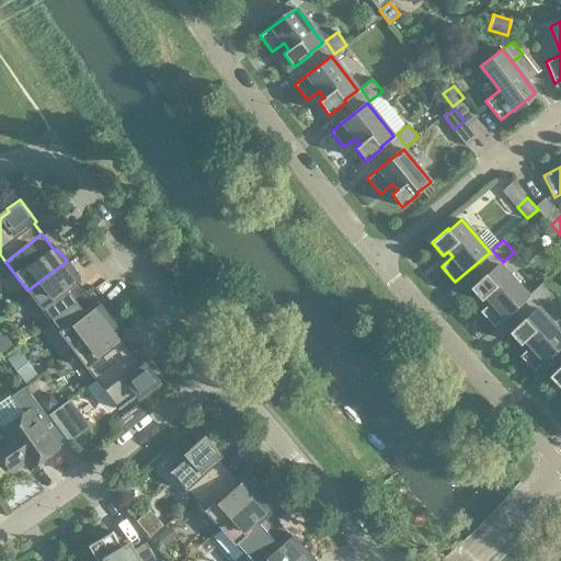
[(77,274),(67,261),(27,290),(50,321),(87,293),(75,276),(77,274)]
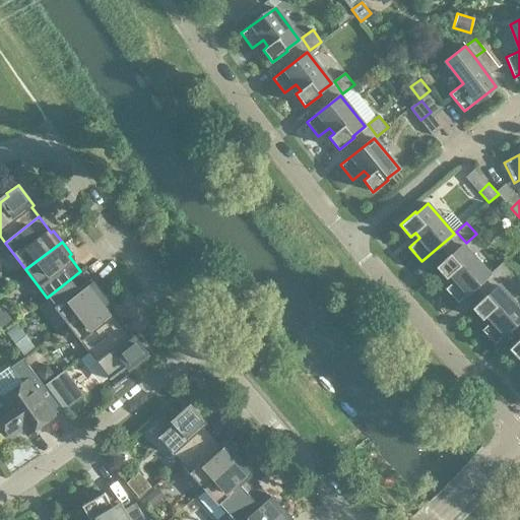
[(490,274),(463,245),(452,255),(450,253),(436,266),(446,277),(451,274),(456,279),(445,288),(458,303),(490,274)]
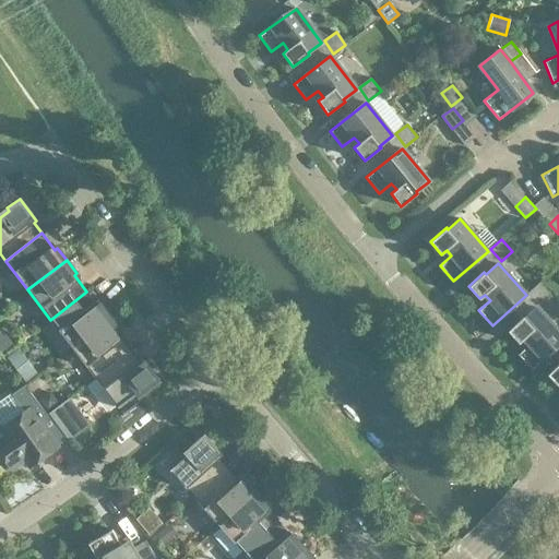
[(527,293),(539,305),(550,294),(539,283),(527,293)]
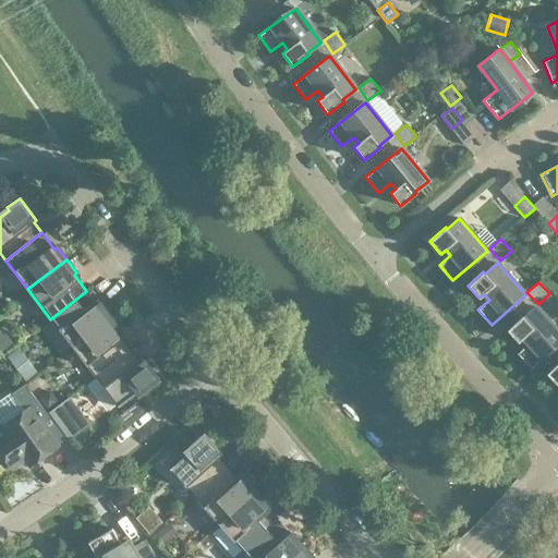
[(98,307),(86,291),(50,319),(72,348),(111,318),(101,305),(98,307)]
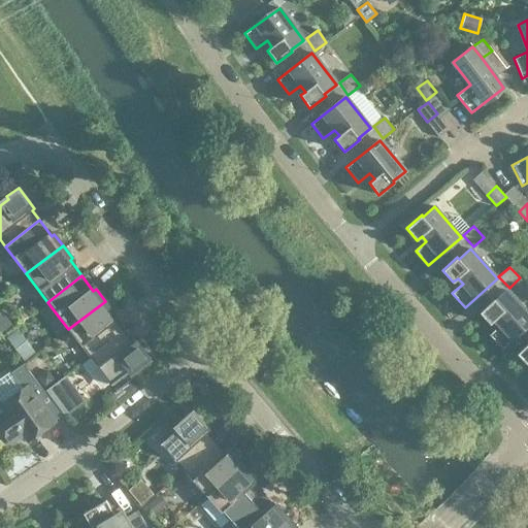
[(527,325),(527,312),(506,290),(495,300),(494,299),(480,311),(490,324),(495,320),(500,325),(489,334),(502,349),(527,325)]
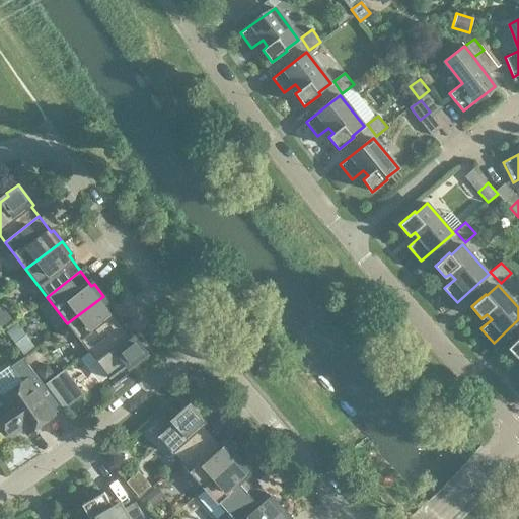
[(113,307),(103,296),(67,323),(88,351),(122,324),(109,309),(113,307)]
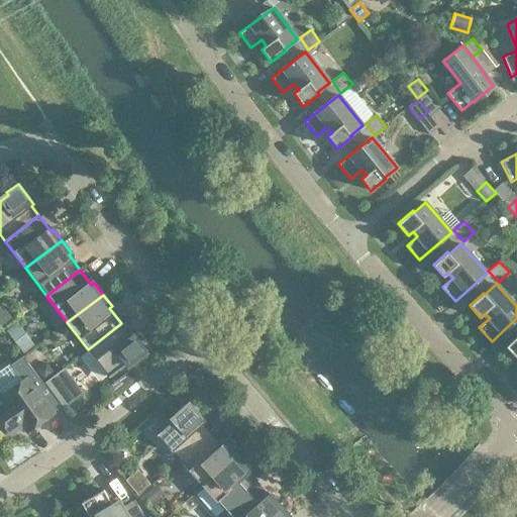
[(11,317),(4,307),(0,310),(0,324),(0,325),(11,317)]
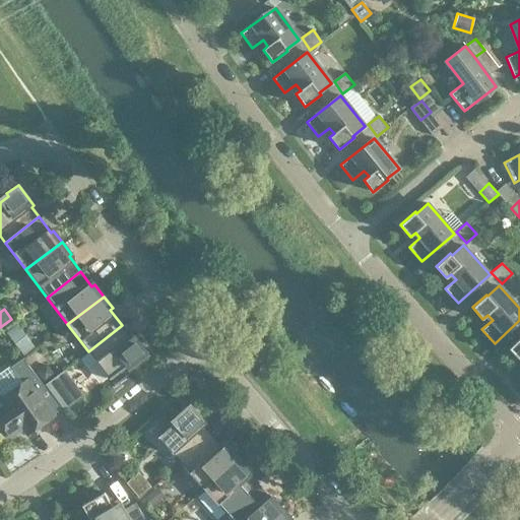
[(129,335),(122,325),(88,351),(110,379),(134,361),(136,363),(147,353),(132,333),(129,335)]
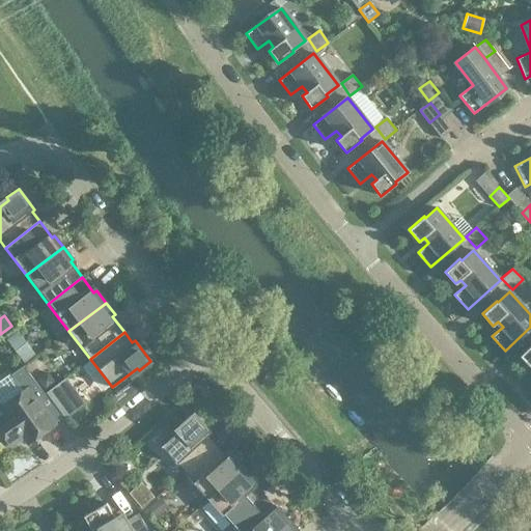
[(530,344),(520,355),(530,367),(530,366),(530,376),(530,378),(530,379),(530,344)]
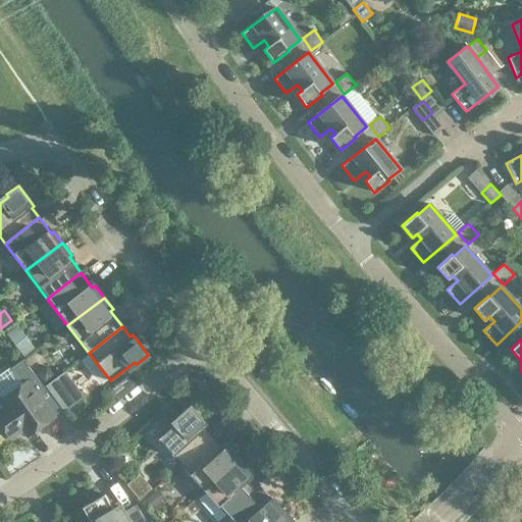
[(34,348),(29,342),(17,350),(22,357),(34,348)]
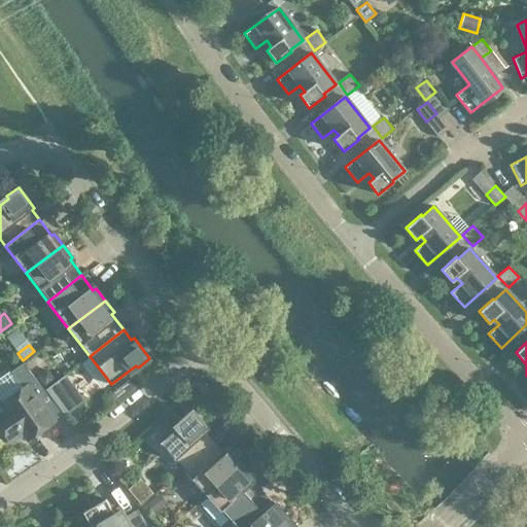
[(55,422),(34,393),(42,387),(24,363),(11,372),(23,388),(2,402),(7,411),(0,415),(0,426),(10,443),(24,433),(28,441),(55,422)]
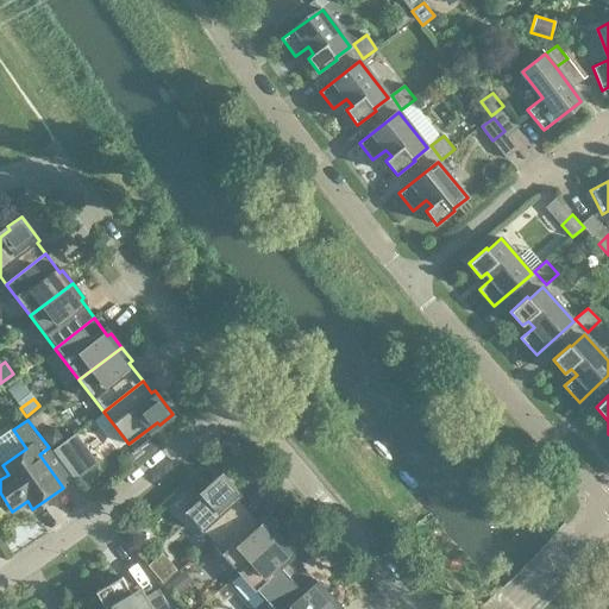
[(55,426),(43,435),(52,447),(64,438),(55,426)]
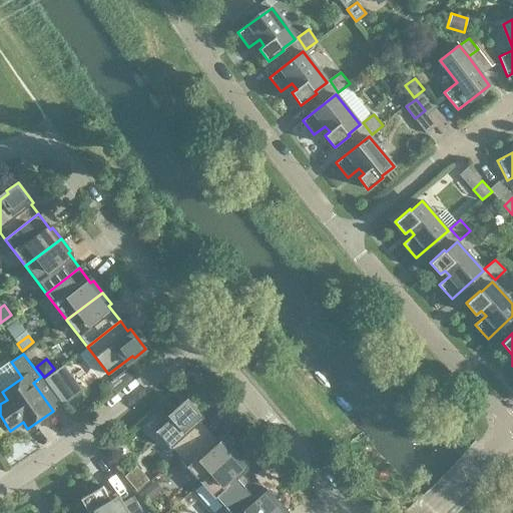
[(63,365),(44,379),(64,405),(82,390),(63,365)]
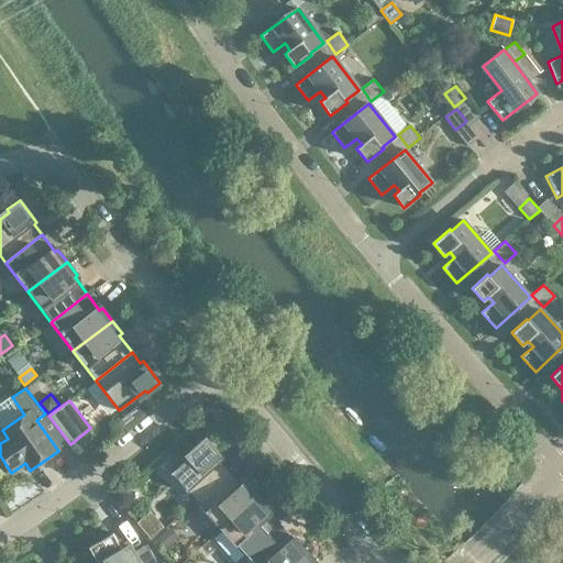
[(170,473),(196,501),(230,471),(221,461),(224,459),(205,438),(194,449),(196,451),(170,473)]
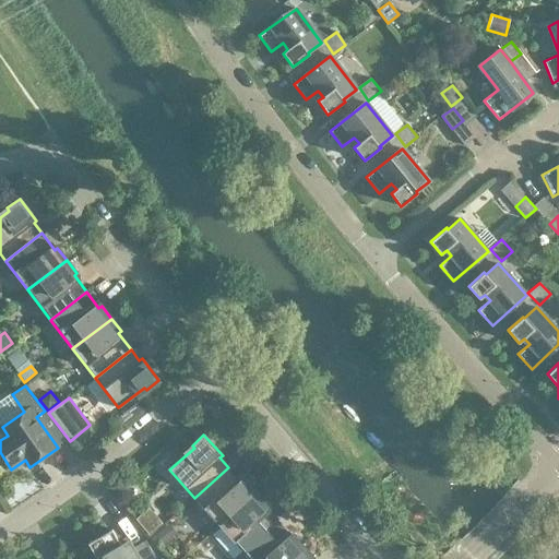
[(242,483),(228,467),(194,498),(218,525),(256,492),(245,480),(242,483)]
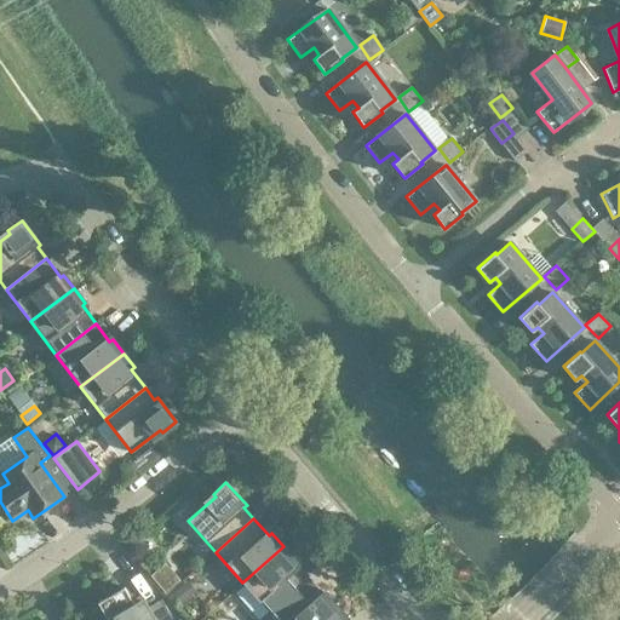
[(296,560),(283,546),(242,583),(270,613),(308,580),(292,563),(296,560)]
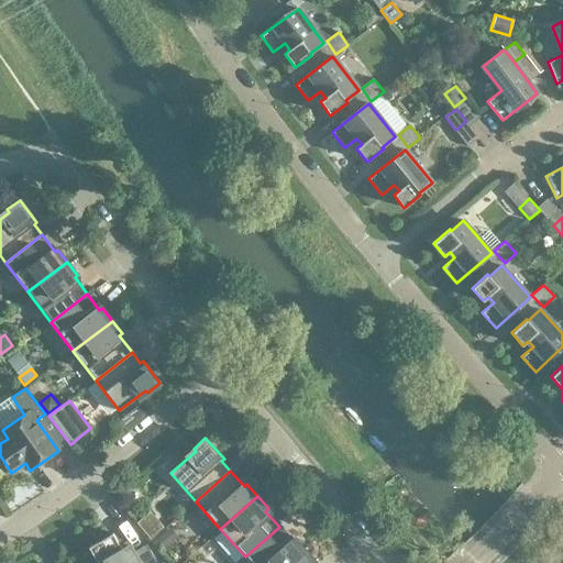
[(151,514),(138,525),(150,539),(162,528),(151,514)]
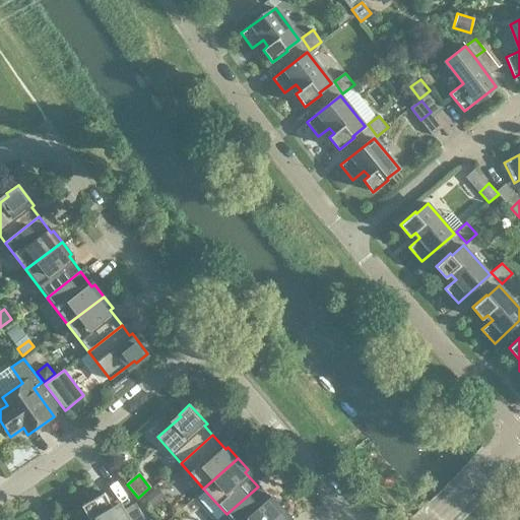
[(271,501),(258,486),(226,514),(231,519),(271,519),(283,510),(273,499),(271,501)]
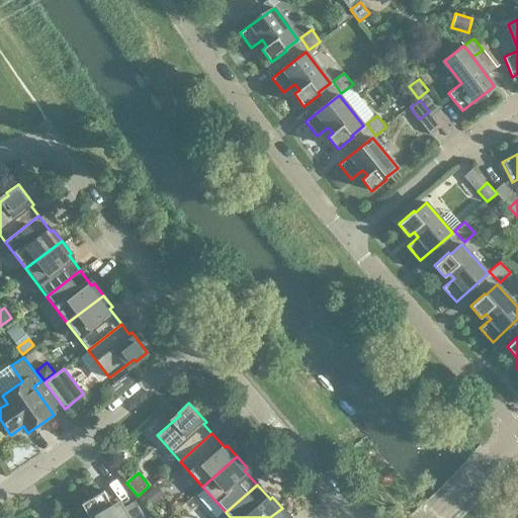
[(144,496),(151,505),(163,496),(155,486),(144,496)]
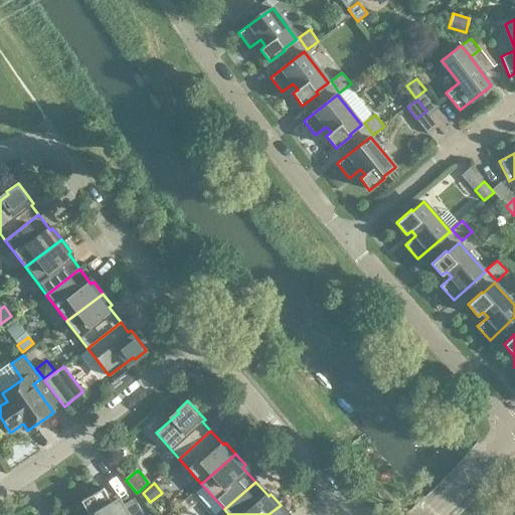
[(112,503),(104,488),(81,501),(90,514),(144,514),(134,498),(122,505),(119,499),(112,503)]
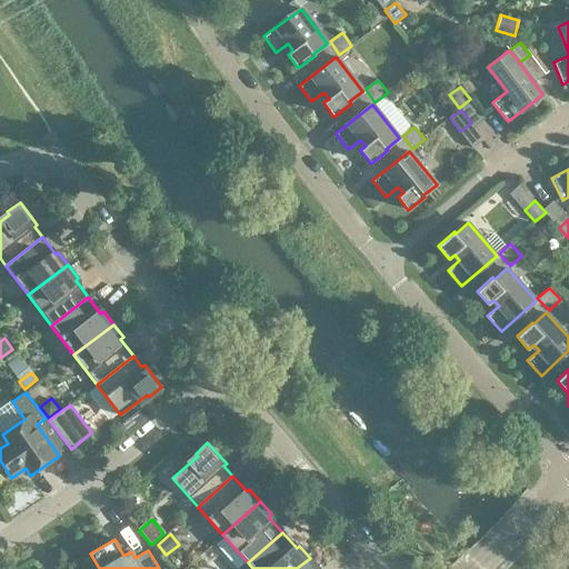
[(319,568),(310,558),(297,568),(319,568)]
